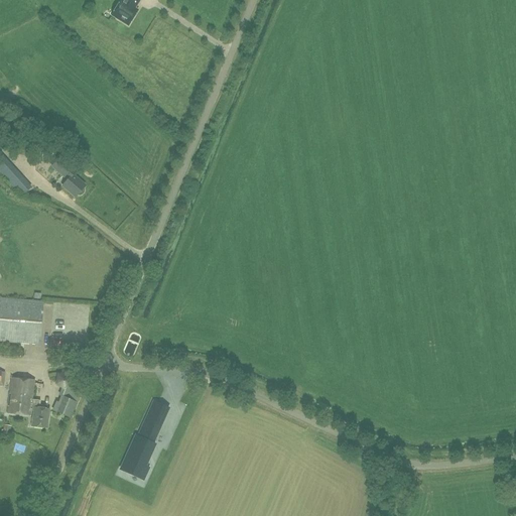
[(121,0),(117,7),(112,15),(128,26),(137,11),(134,9),(139,0),(123,0),(123,2),(121,0)]
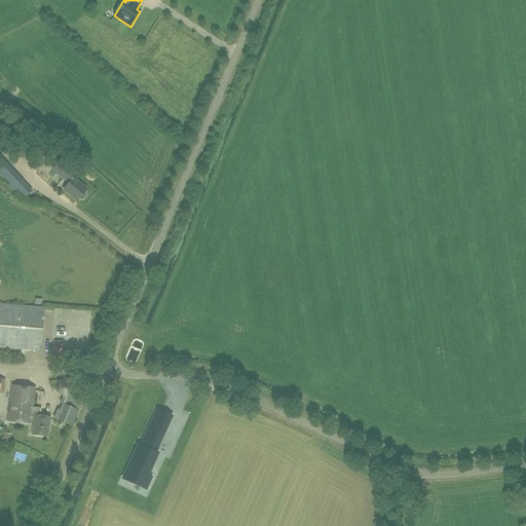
[(0,155),(0,176),(16,194),(27,185),(0,155)]
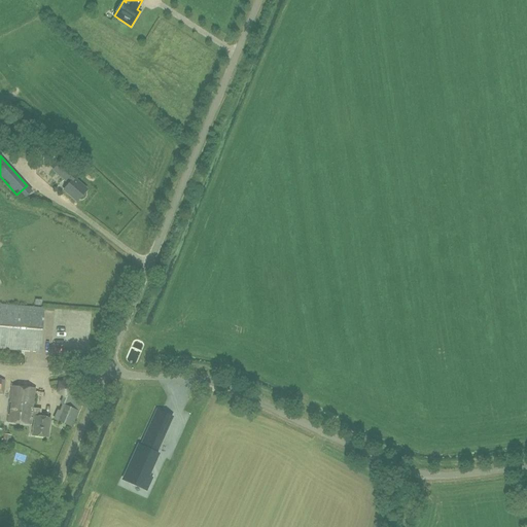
[(37,165),(49,185),(57,181),(49,170),(55,167),(48,157),(37,165)]
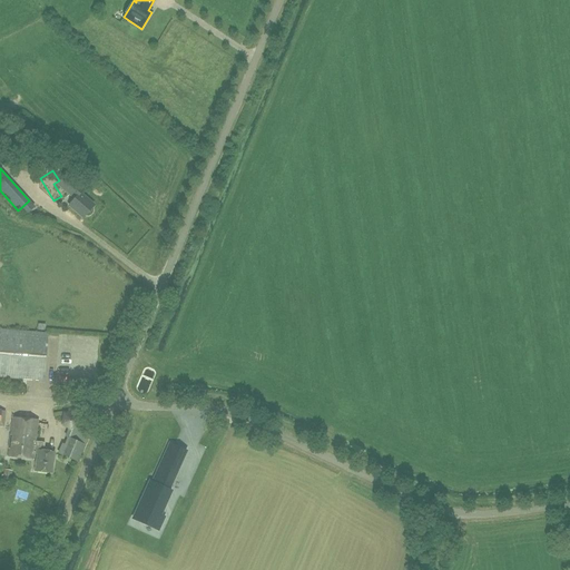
[(94,208),(92,206),(94,205),(79,193),(80,192),(74,186),(69,190),(76,196),(69,205),(82,217),(84,216),(87,216),(89,216),(90,216),(92,214),(94,210),(94,208)]
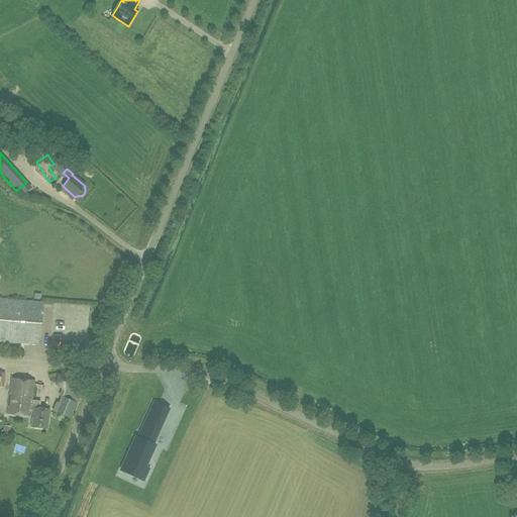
[(0,342),(40,345),(43,303),(0,299),(0,342)]
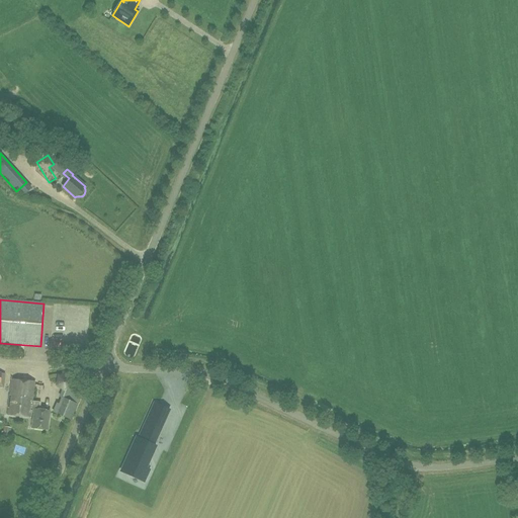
[(47,431),(50,412),(39,411),(40,404),(32,403),(35,382),(11,379),(7,415),(30,418),(31,413),(33,413),(31,429),(47,431)]
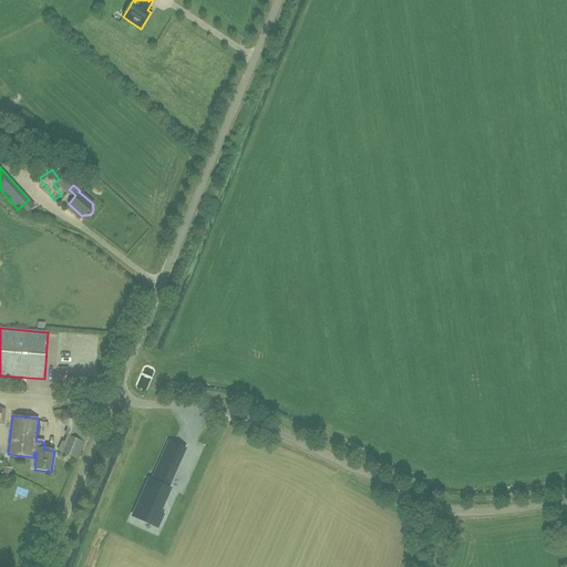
[(85,440),(73,435),(64,455),(76,461),(85,440)]
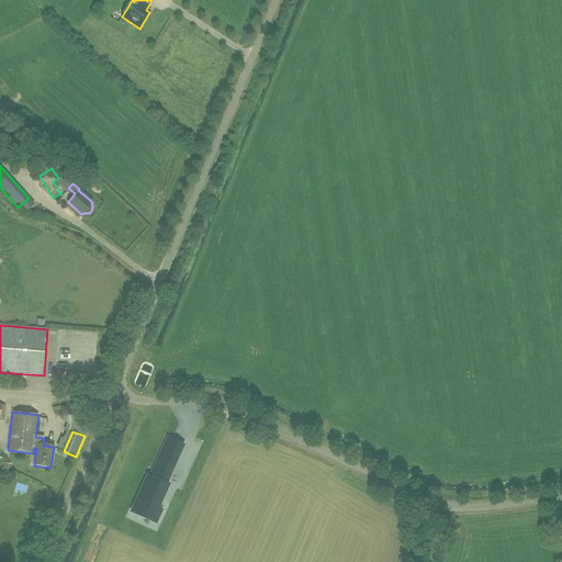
[(155,520),(160,509),(155,507),(167,483),(166,483),(183,445),(167,437),(149,475),(148,475),(132,510),(155,520)]
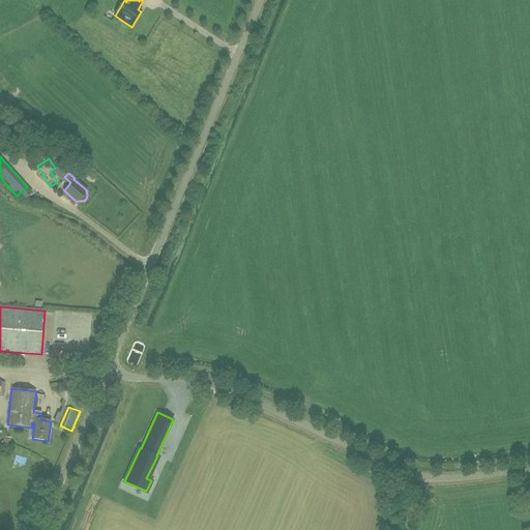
[(10,446),(12,438),(4,437),(3,442),(2,441),(1,445),(10,446)]
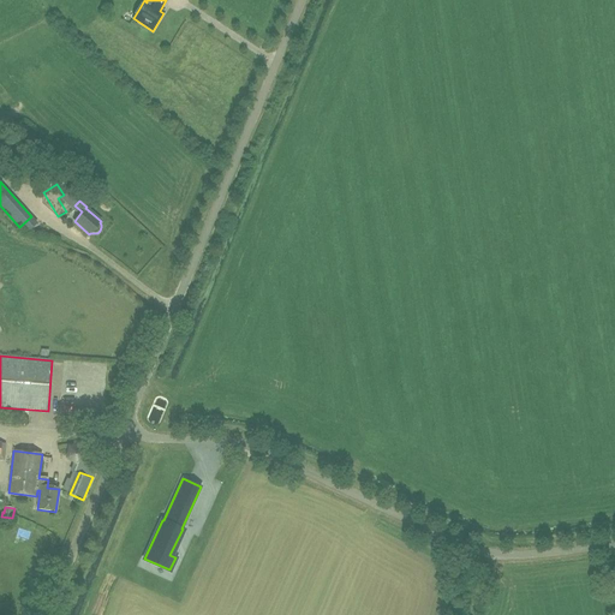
[(216,547),(221,536),(210,531),(206,542),(216,547)]
